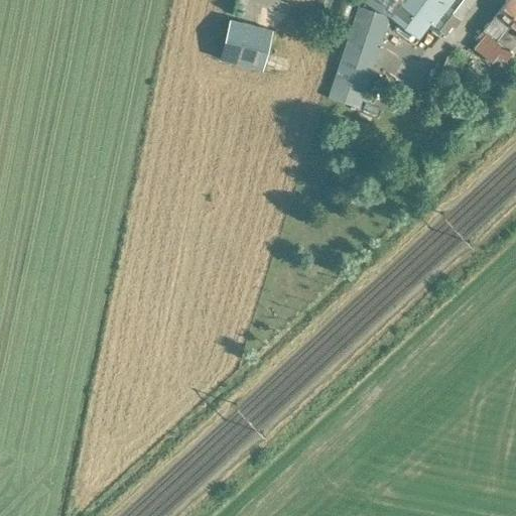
[(246,0),(243,16),(282,24),(286,7),(249,0),(246,0)]
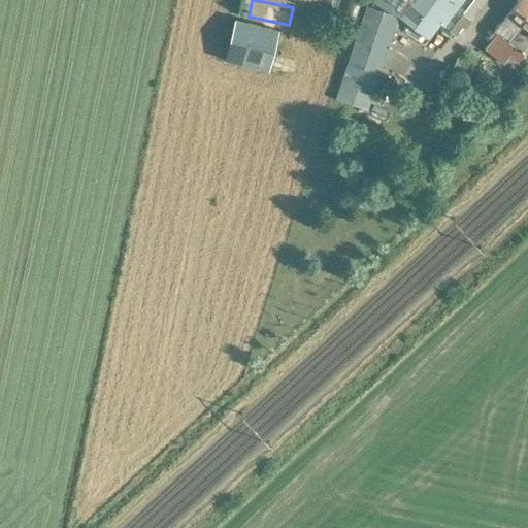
[(406,0),(397,12),(427,35),(437,22),(440,24),(453,7),(458,0),(406,0)]
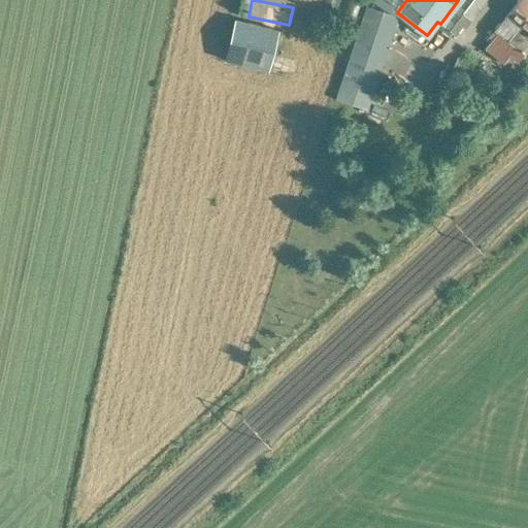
[(458,0),(453,7),(440,24),(455,35),(465,22),(468,24),(486,0),(458,0)]
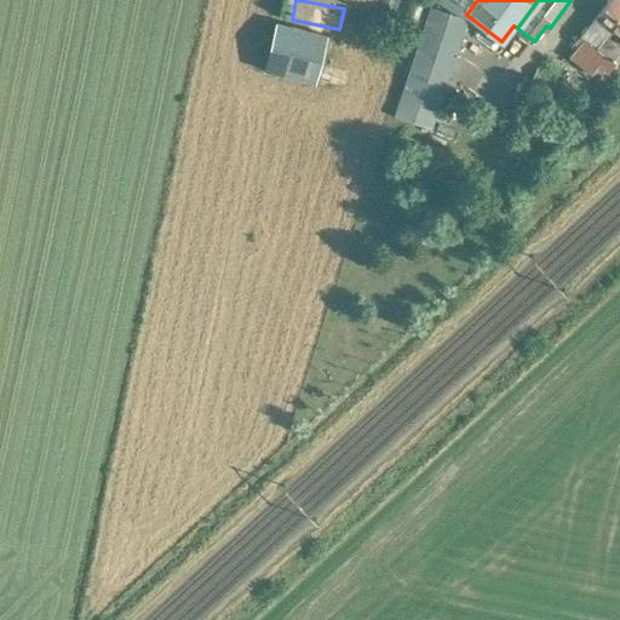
[(619,1),(618,0),(608,0),(597,13),(580,35),(574,44),(579,46),(569,57),(591,74),(601,63),(610,70),(615,63),(613,61),(619,51),(619,1)]
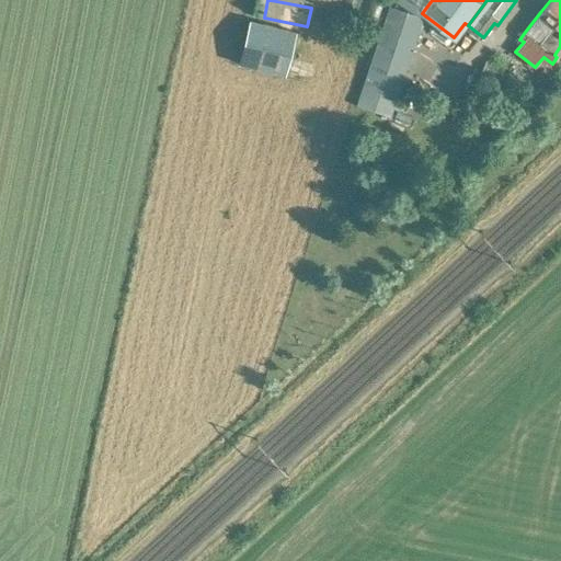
[(249,20),(238,65),(286,76),(297,32),(251,21),(249,20)]
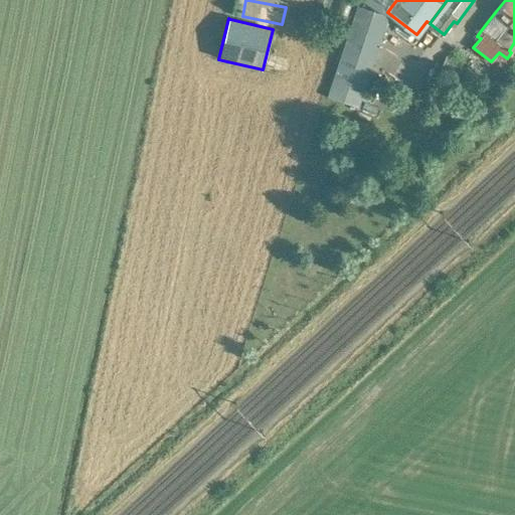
[(371,90),(375,82),(360,75),(367,52),(362,50),(366,39),(348,33),(328,98),(351,105),(357,84),(371,90)]
